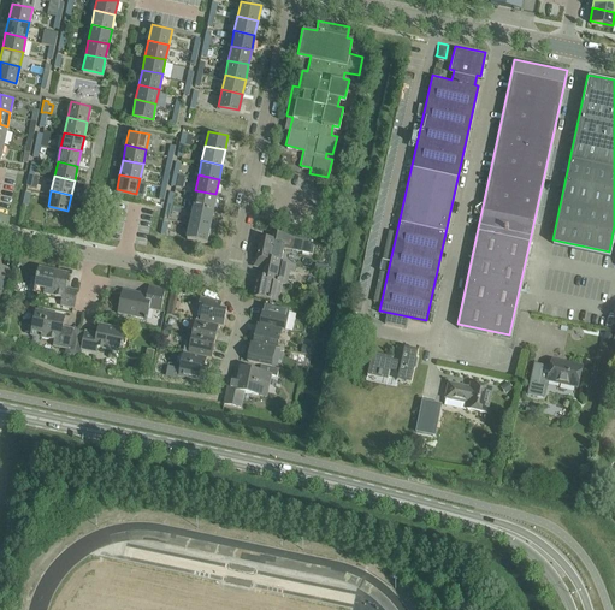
[(195,190),(193,205),(213,208),(216,194),(195,190)]
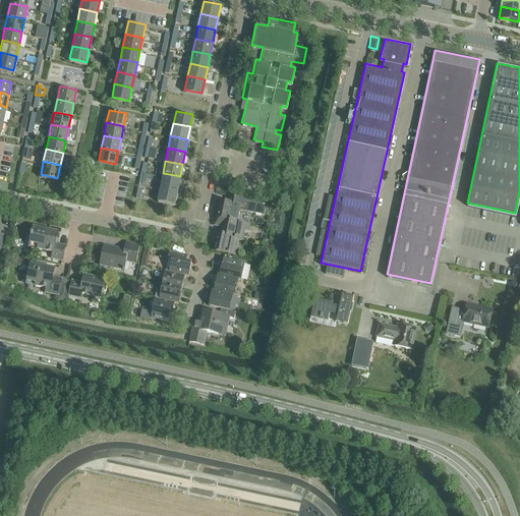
[(163,173),(160,185),(177,189),(180,176),(163,173)]
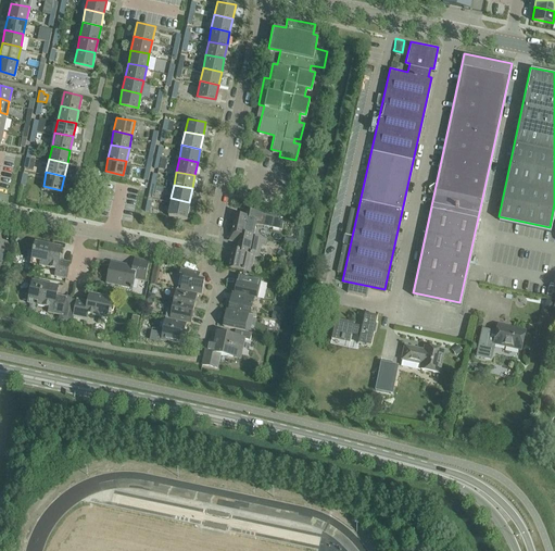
[(186,217),(189,202),(171,198),(167,213),(186,217)]
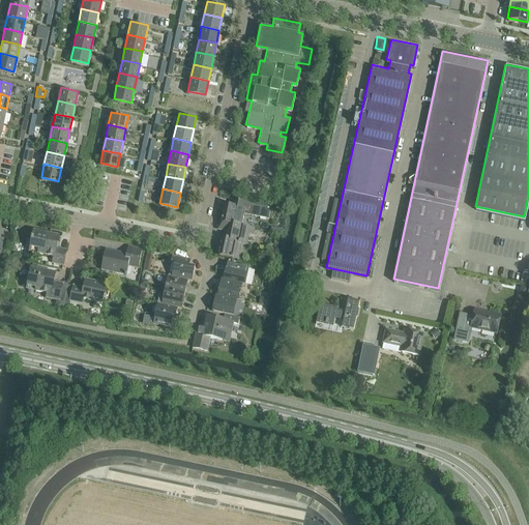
[(224,203),(221,220),(240,224),(244,208),(251,209),(252,202),(235,199),(233,205),(224,203)]
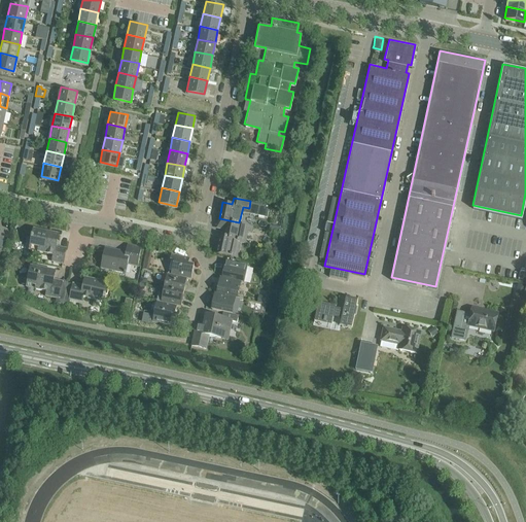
[(226,227),(224,235),(241,238),(241,240),(244,240),(246,229),(250,230),(251,224),(239,222),(219,218),(218,224),(226,227)]
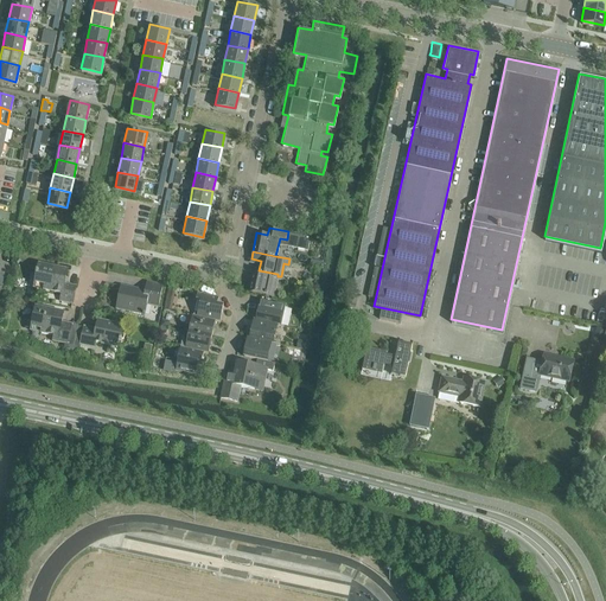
[(38,260),(32,286),(59,292),(58,298),(71,301),(75,282),(64,280),(67,267),(38,260)]
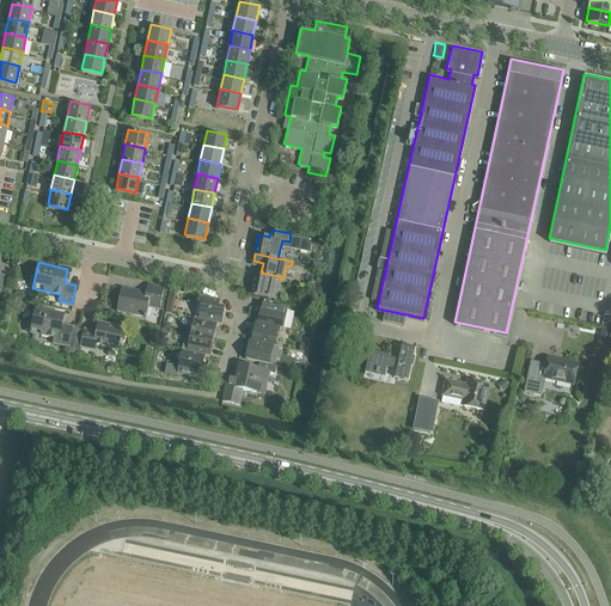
[(280,279),(280,276),(261,273),(256,271),(251,292),(275,297),(280,279)]
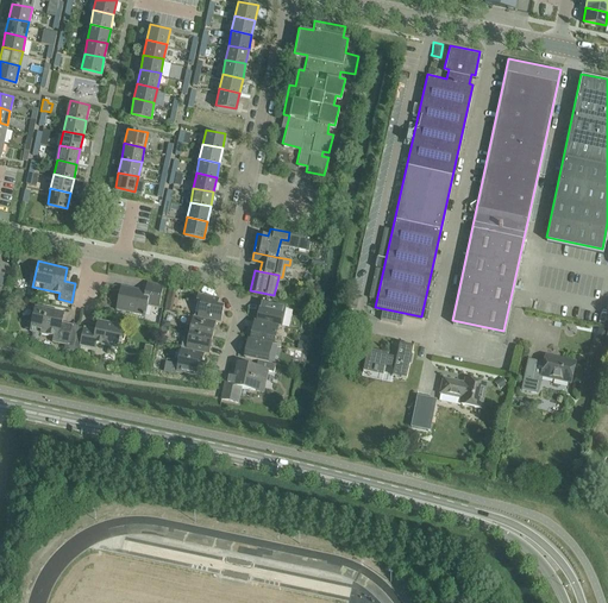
[(158,305),(163,282),(146,278),(145,288),(120,282),(116,306),(144,313),(146,302),(158,305)]
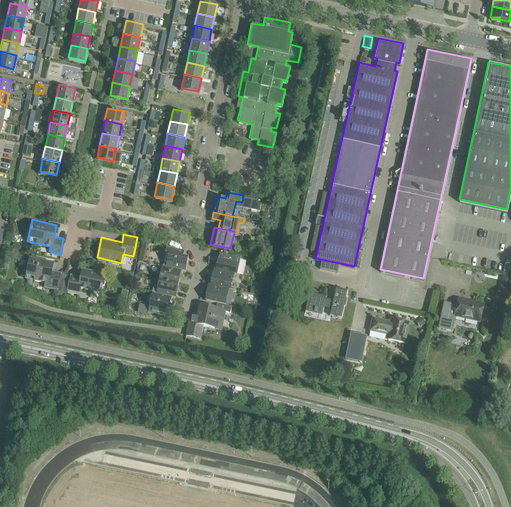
[(168,251),(165,264),(181,268),(185,269),(188,255),(182,253),(183,248),(165,244),(164,250),(168,251)]
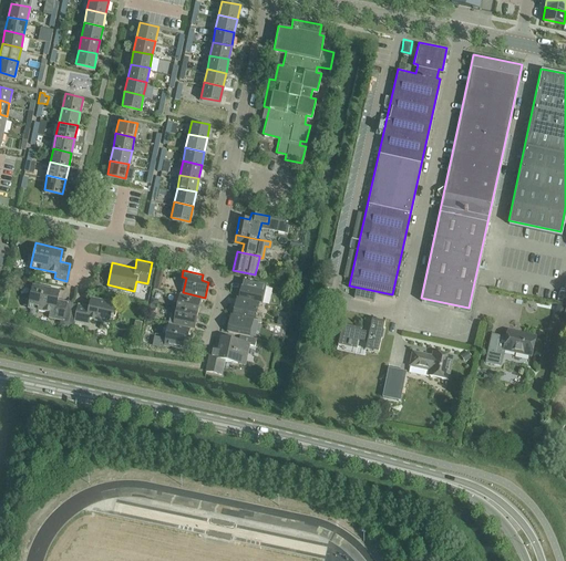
[(242,278),(238,294),(238,295),(259,300),(260,301),(265,282),(266,280),(257,278),(256,281),(242,278)]
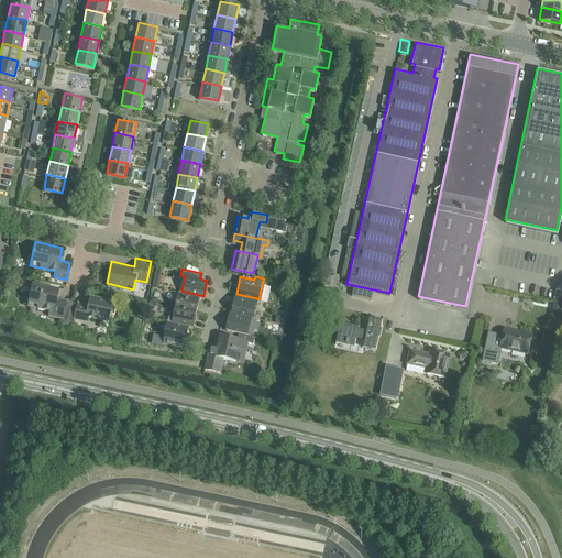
[(29,304),(63,312),(65,298),(56,296),(58,288),(33,283),(29,304)]
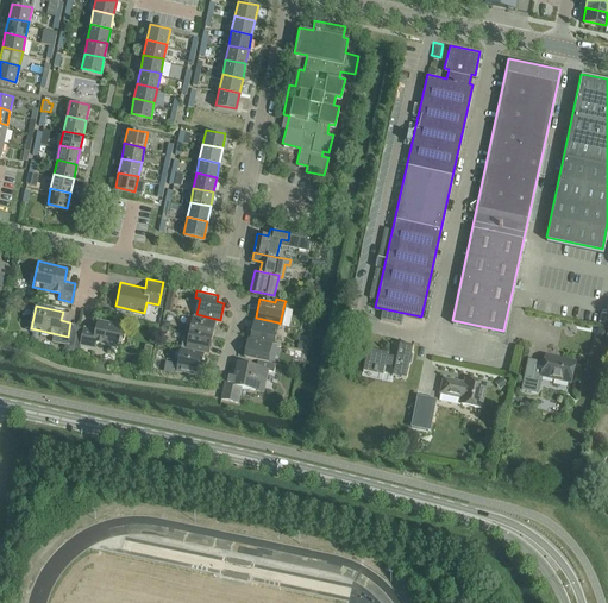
[(185,324),(183,328),(212,334),(215,319),(196,314),(192,313),(189,325),(185,324)]
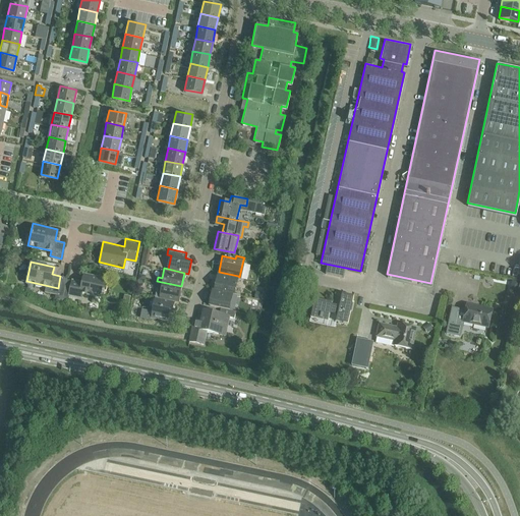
[(217,271),(214,287),(232,291),(232,292),(234,292),(238,276),(219,272),(219,271),(217,271)]
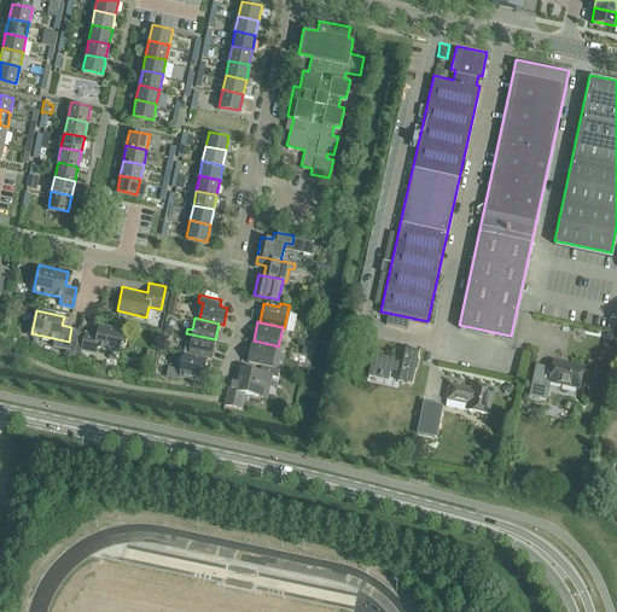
[(86,330),(82,342),(120,350),(121,345),(122,345),(123,342),(122,342),(124,330),(100,324),(98,332),(86,330)]
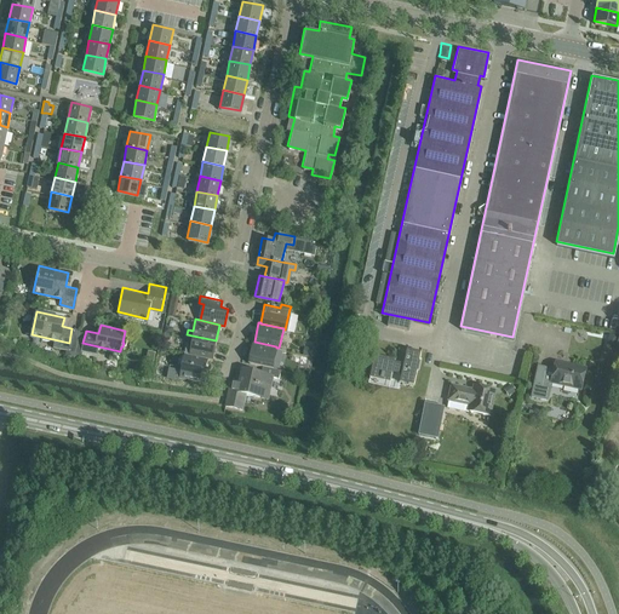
[(187,334),(183,353),(207,357),(212,359),(216,340),(187,334)]
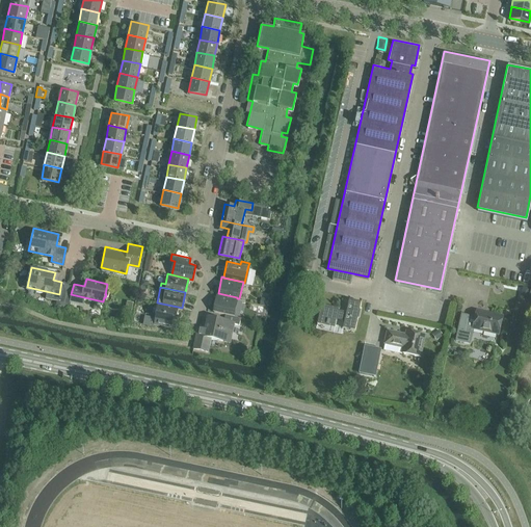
[(237,297),(218,293),(216,293),(212,310),(234,314),(237,298),(237,297)]
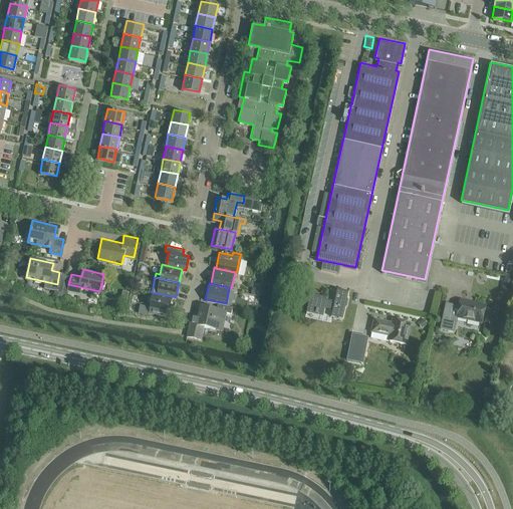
[(348,289),(347,289),(336,287),(334,298),(326,296),(326,294),(309,291),(305,310),(322,313),(324,306),(332,307),(330,314),(342,316),(348,289)]
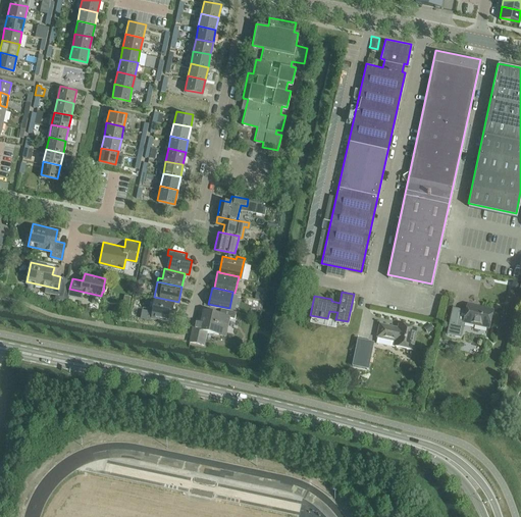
[(172,310),(174,301),(154,297),(150,316),(174,321),(176,311),(172,310)]
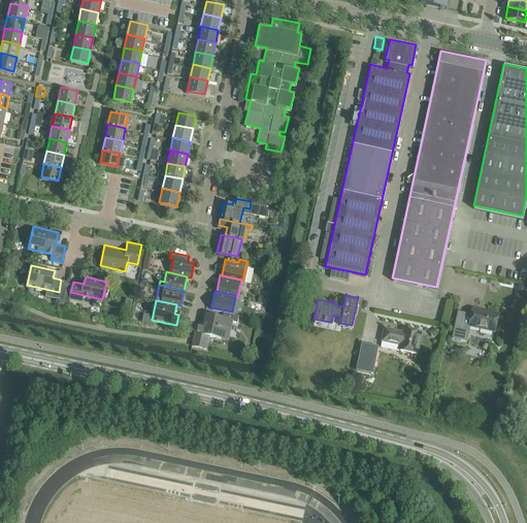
[(470,312),(464,311),(457,309),(454,327),(467,330),(468,324),(494,329),(498,312),(472,306),(470,312)]
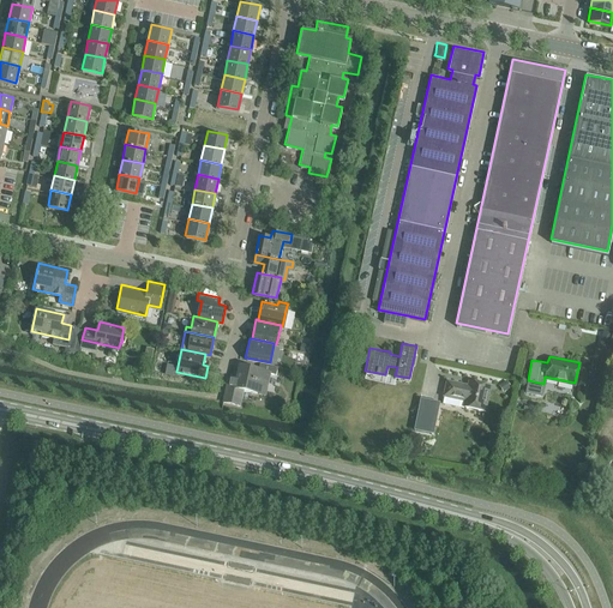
[(223,398),(239,402),(242,386),(257,390),(258,383),(265,385),(269,369),(239,362),(235,375),(228,374),(224,391),(223,398)]
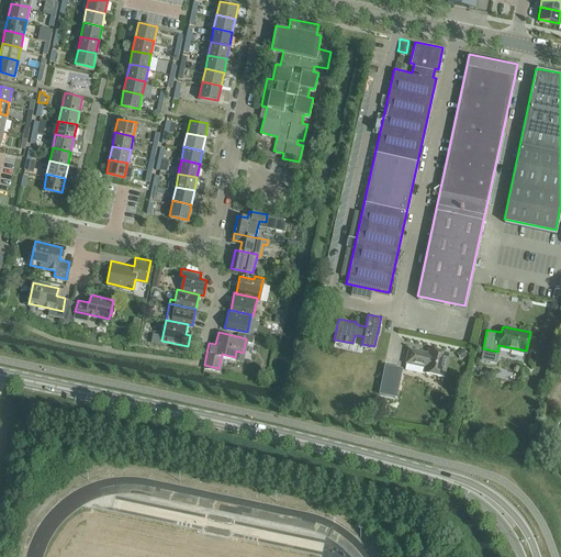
[(457,349),(461,356),(467,352),(463,345),(457,349)]
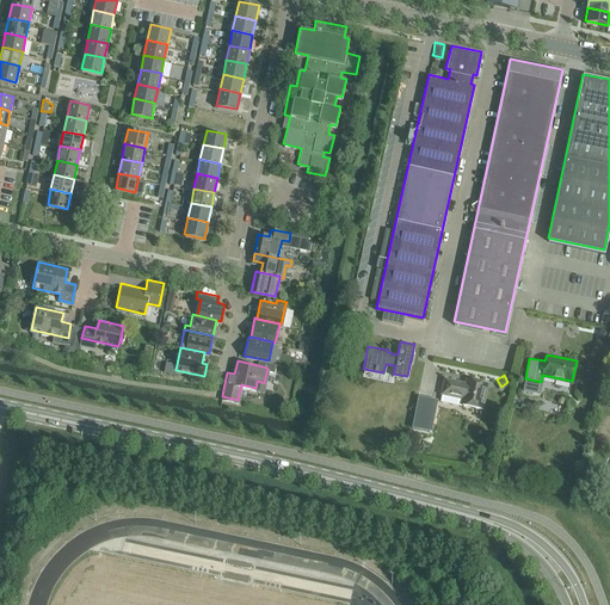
[(444,376),(441,391),(462,396),(460,402),(481,407),(487,382),(466,377),(464,381),(444,376)]
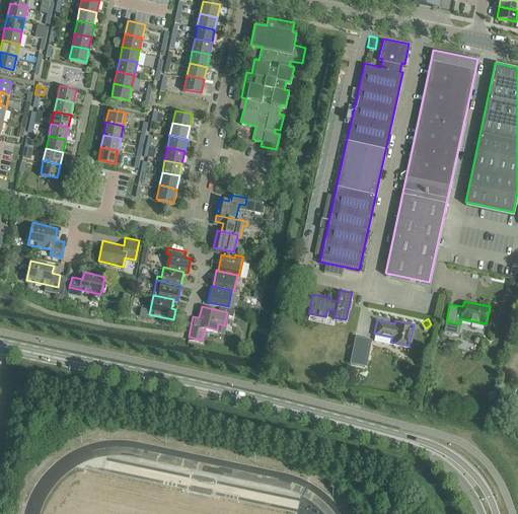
[(353,334),(347,361),(364,365),(369,338),(353,334)]
